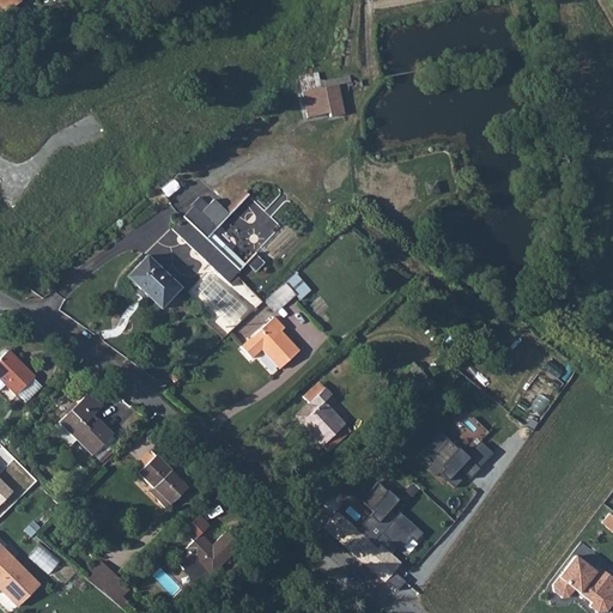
[(0,0),(0,8),(4,14),(19,4),(17,1),(16,0),(0,0)]
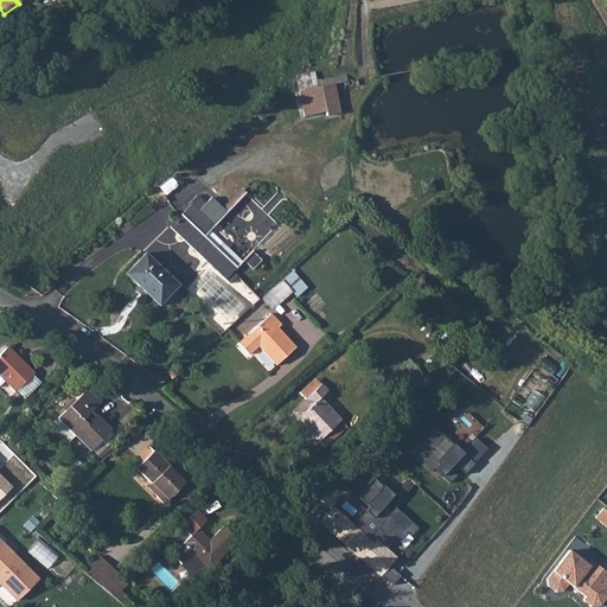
[(332,85),(298,91),(304,116),(324,112),(326,115),(339,113),(332,85)]
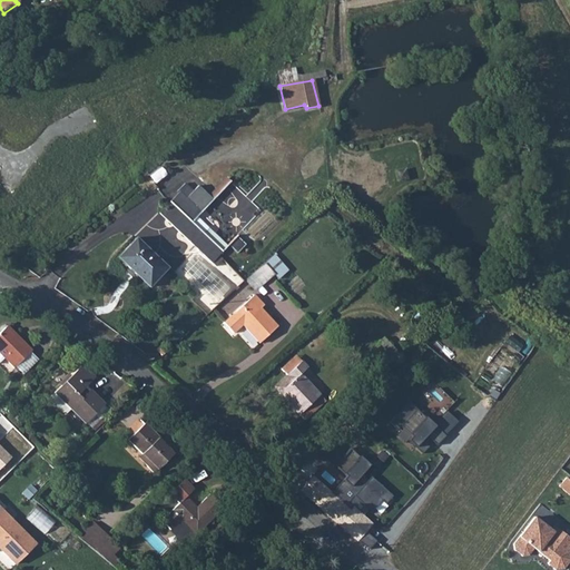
[(186,184),(158,214),(210,263),(226,245),(235,236),(226,228),(251,203),(255,207),(263,200),(251,188),(243,196),(237,190),(243,185),(236,178),(223,192),(220,189),(213,197),(197,185),(193,190),(186,184)]
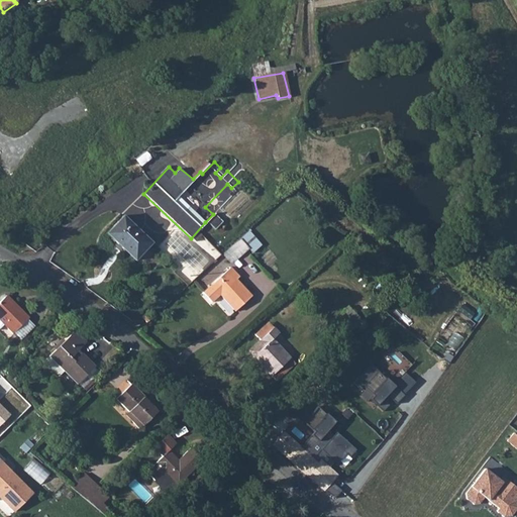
[(216,213),(209,221),(217,228),(224,220),(216,213)]
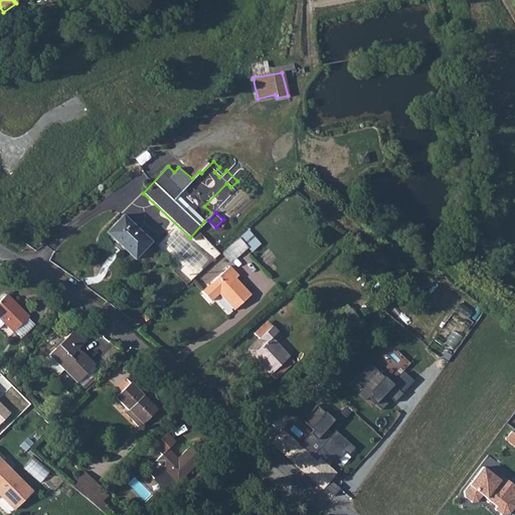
[(123,216),(106,234),(134,262),(152,243),(123,216)]
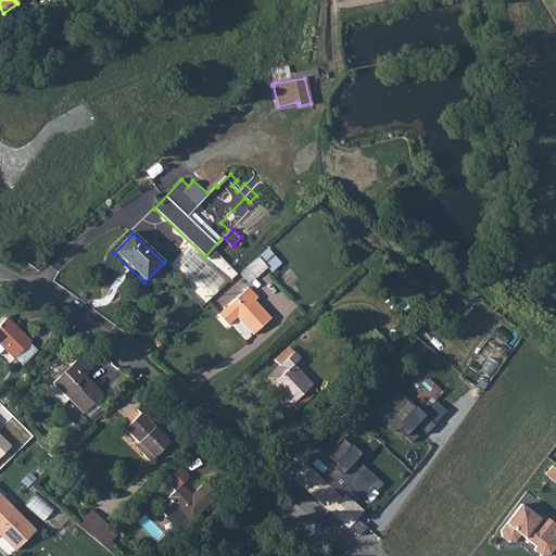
[(257,258),(247,268),(257,280),(268,269),(258,258),(257,258)]
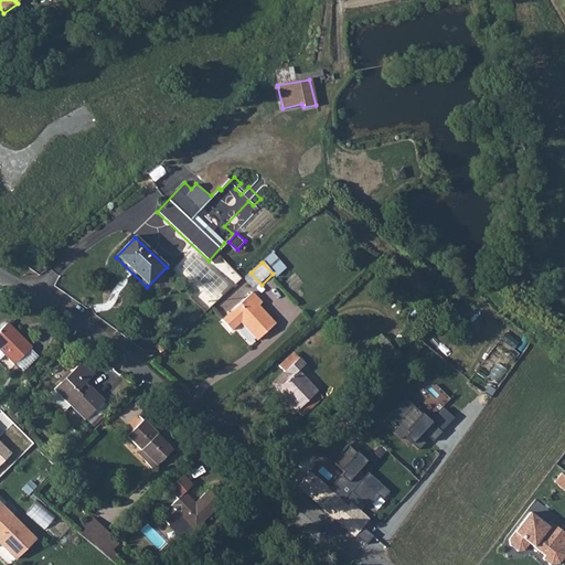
[(249,292),(219,320),(228,331),(236,323),(253,341),(272,324),(255,306),(258,302),(249,292)]
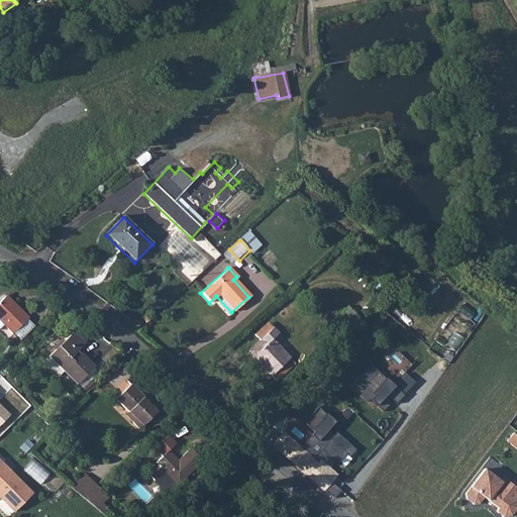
[(26,318),(14,305),(12,307),(2,297),(0,298),(0,323),(9,333),(26,318)]
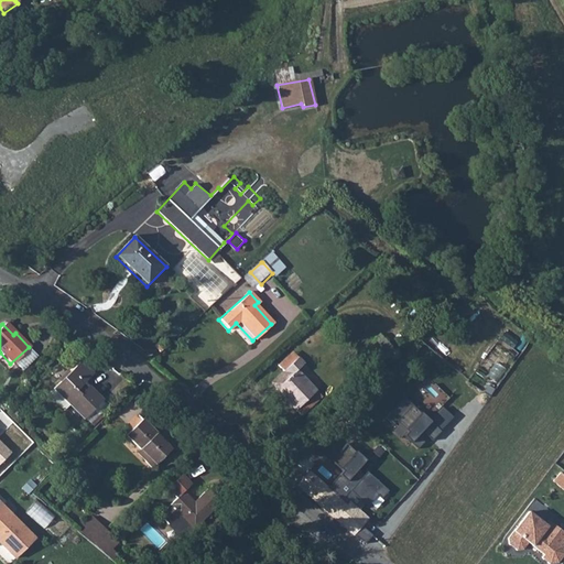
[(377,335),(356,355),(367,367),(388,347),(377,335)]
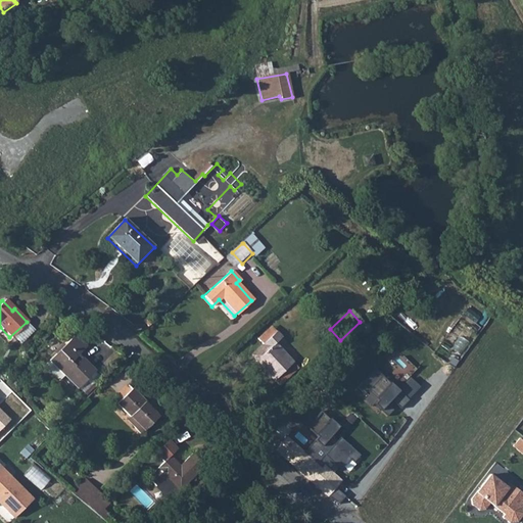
[(268,351),(254,364),(272,382),(291,365),(274,346),(282,339),(276,333),(262,345),(268,351)]
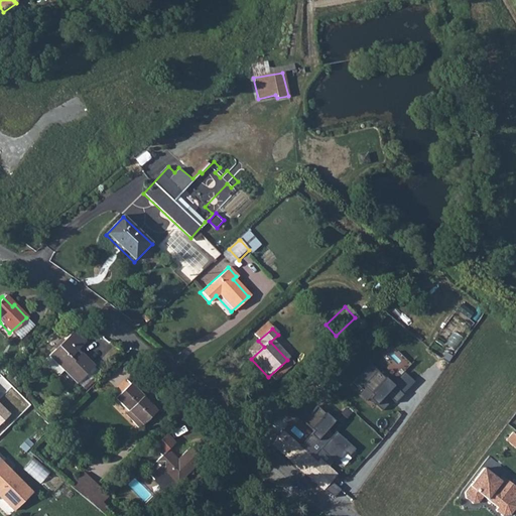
[(66,372),(79,385),(97,368),(83,354),(80,358),(76,354),(87,343),(76,332),(44,363),(59,377),(66,372)]
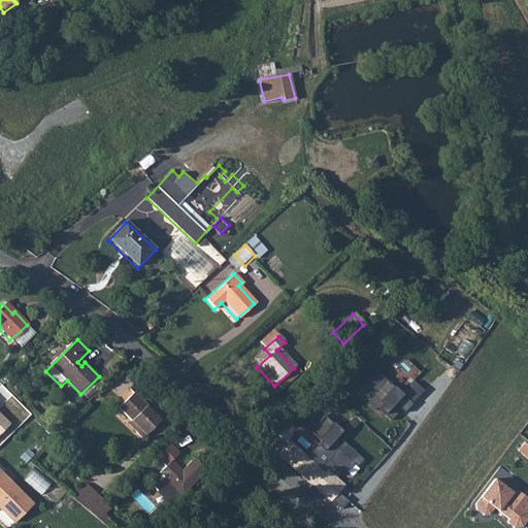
[(252,361),(257,367),(270,355),(264,349),(259,354),(252,361)]
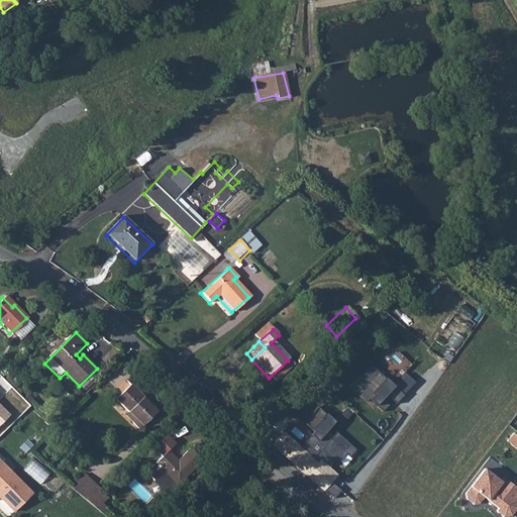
[(129,422),(137,430),(145,424),(151,424),(154,422),(156,420),(153,416),(160,411),(152,403),(149,405),(144,399),(145,398),(132,384),(115,399),(127,412),(133,419),(129,422)]
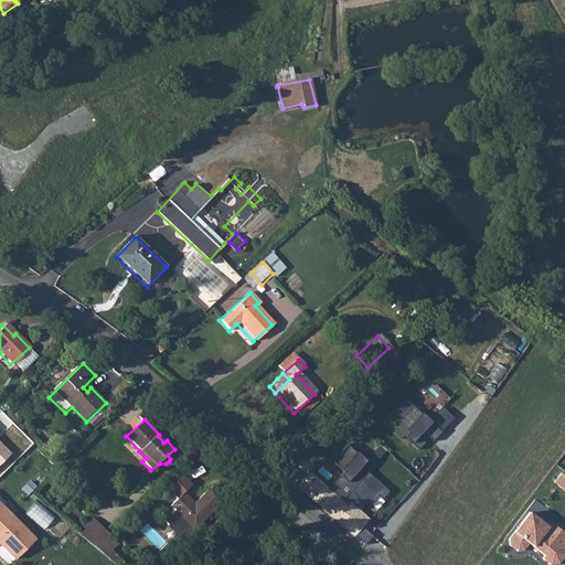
[(0,462),(9,454),(0,443),(0,462)]
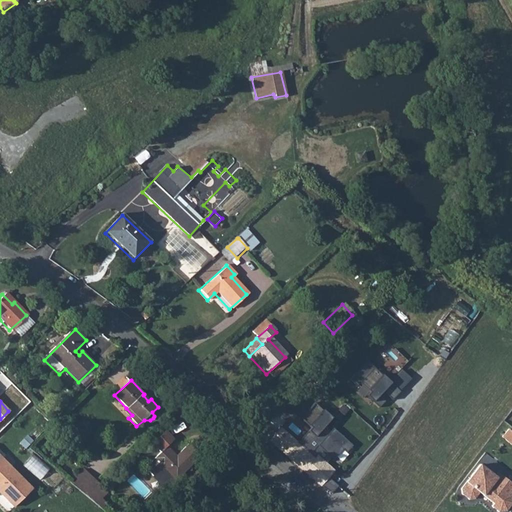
[(132,415),(126,408),(122,412),(128,418),(132,415)]
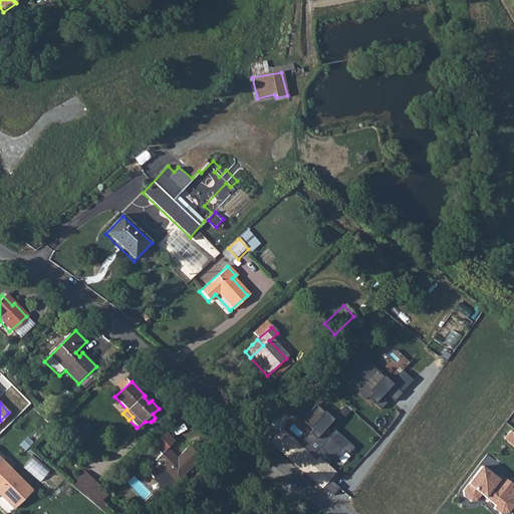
[(277,436),(271,443),(293,463),(321,487),(334,471),(319,457),(317,459),(296,441),(301,435),(285,420),(279,427),(277,425),(272,431),(277,436)]
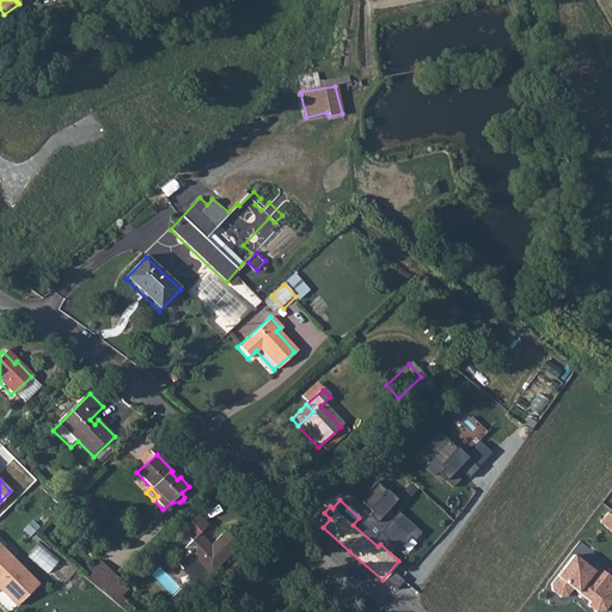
[(240,549),(226,533),(212,546),(206,540),(200,534),(175,558),(185,568),(195,558),(206,568),(212,575),(240,549)]
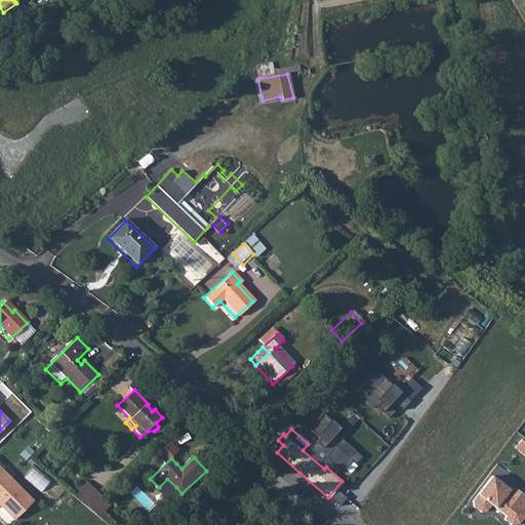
[(26,477),(42,491),(52,480),(36,466),(26,477)]
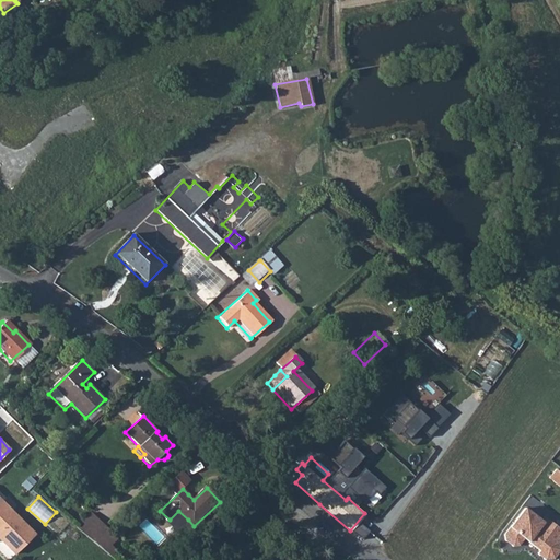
[(32,534),(0,499),(0,540),(11,552),(32,534)]
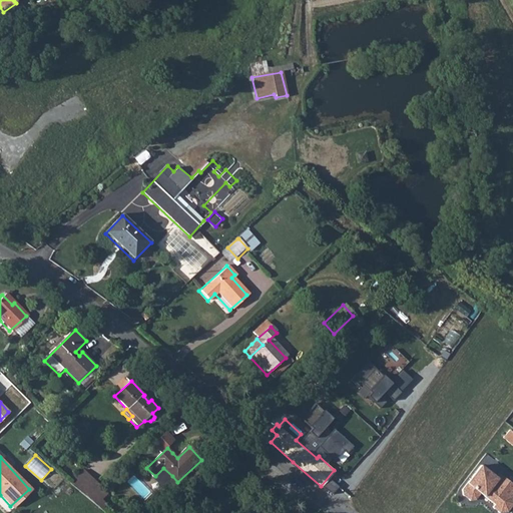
[(481,465),(462,489),(463,495),(470,500),(476,500),(481,493),(495,504),(493,507),(500,512),(508,512),(512,505),(512,495),(511,495),(512,492),(512,484),(500,475),(498,478),(481,465)]
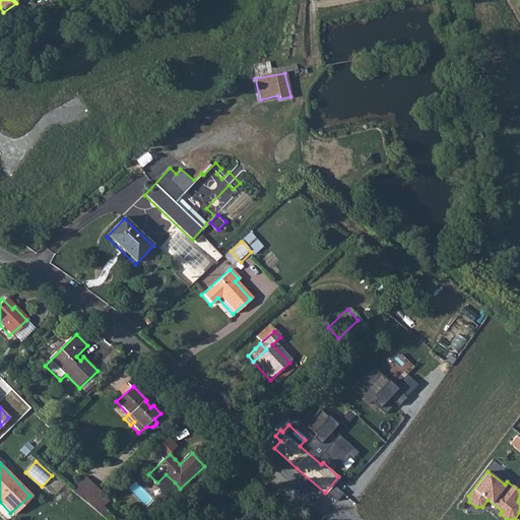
[(87,480),(93,485),(96,483),(85,473),(71,486),(76,491),(87,480)]
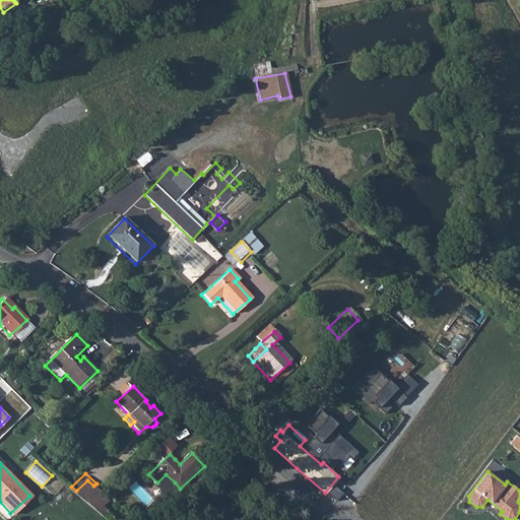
[(100,488),(96,483),(93,485),(87,480),(76,491),(87,500),(100,488)]
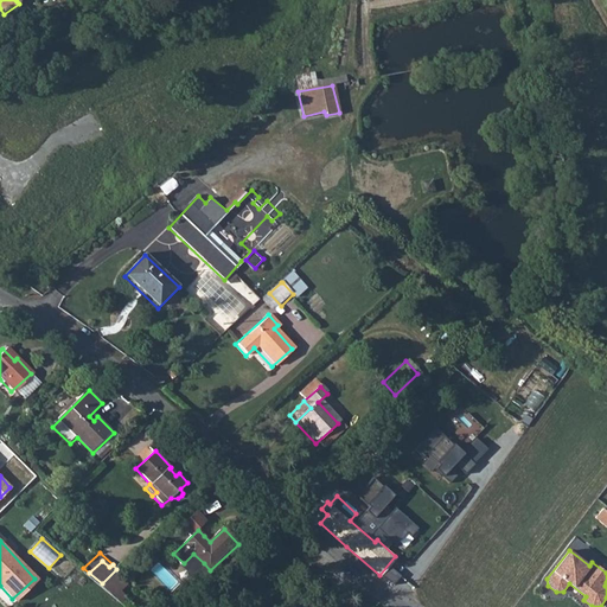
[(129,581),(116,569),(102,583),(115,594),(129,581)]
